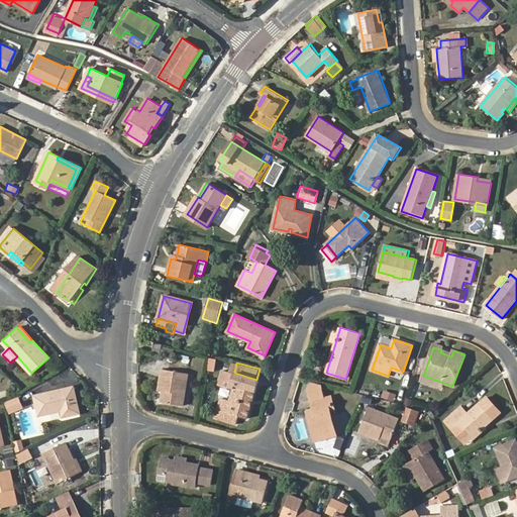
[(163,369),(160,386),(164,386),(163,391),(162,401),(183,405),(188,373),(163,369)]
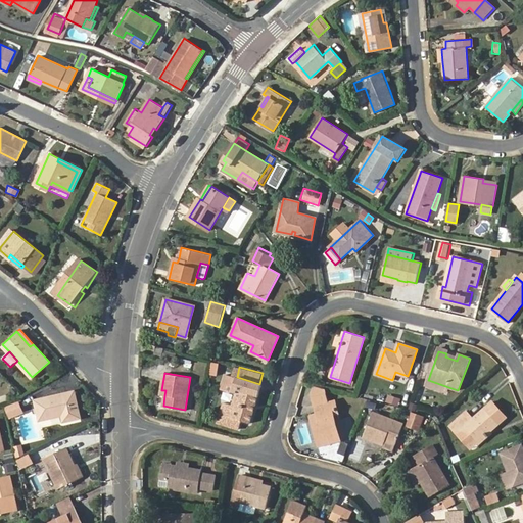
[(253,406),(256,405),(259,395),(263,385),(259,384),(228,375),(225,388),(237,391),(233,405),(225,401),(219,422),(240,428),(242,421),(251,423),(254,413),(252,412),(253,406)]
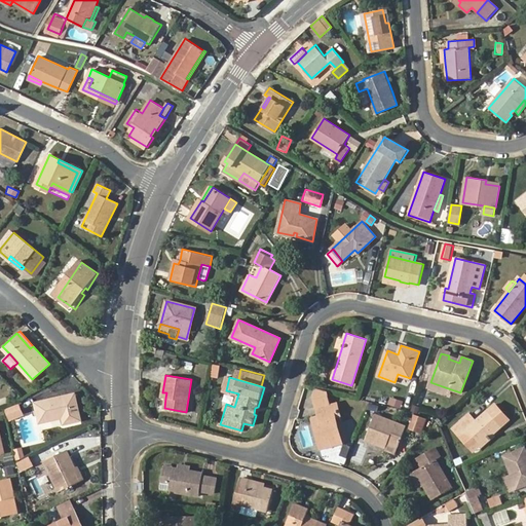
[(451,389),(430,382),(428,387),(448,395),(451,389)]
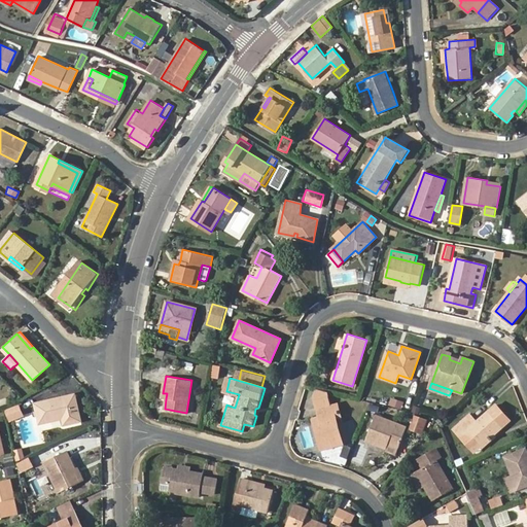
[(36,402),(40,423),(63,418),(65,423),(80,420),(75,394),(36,402)]
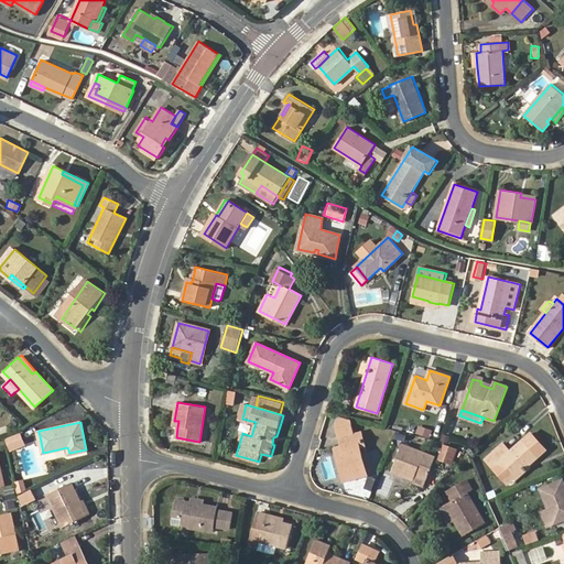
[(343,446),(338,447),(344,467),(340,468),(345,480),(367,475),(360,448),(358,442),(362,441),(360,432),(340,438),(343,446)]
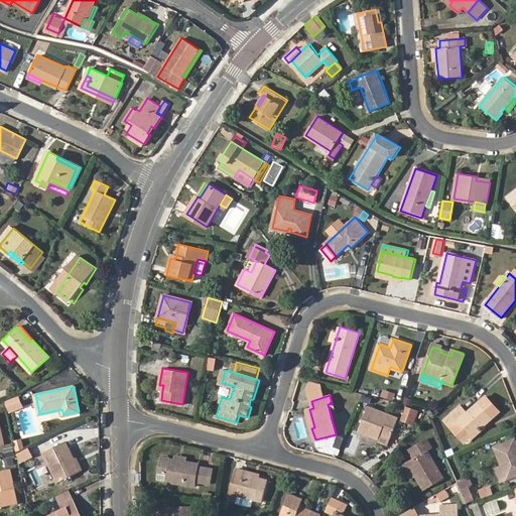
[(471,435),(483,426),(500,411),(486,396),(467,413),(461,406),(444,420),(450,427),(459,421),(471,435)]
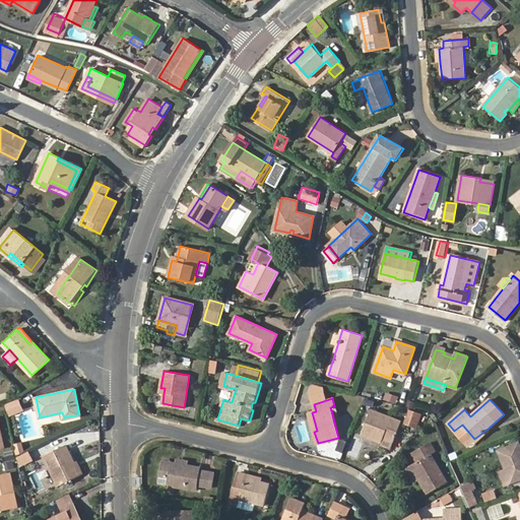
[(23,410),(19,400),(5,405),(10,416),(23,410)]
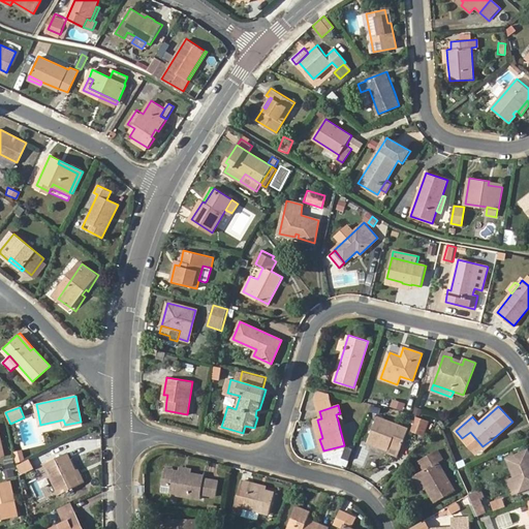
[(385,443),(391,445),(400,448),(408,429),(377,416),(367,441),(383,447),(385,443)]
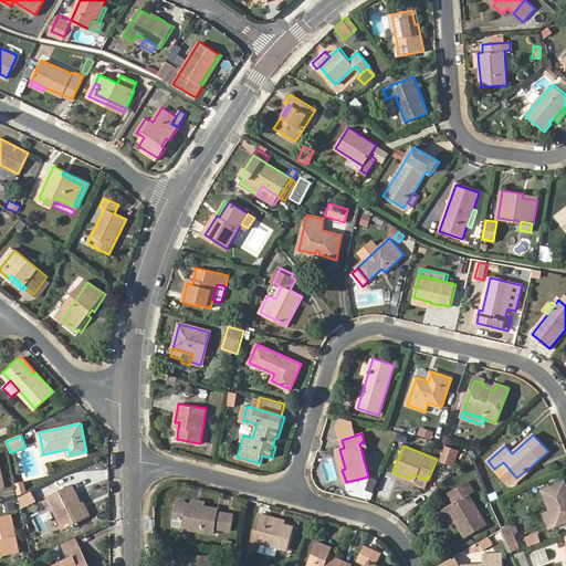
[(448,463),(456,449),(450,447),(442,460),(448,463)]
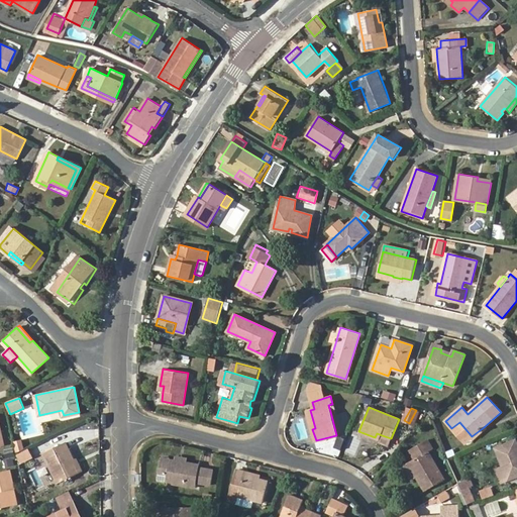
[(419,412),(416,410),(409,423),(412,424),(419,412)]
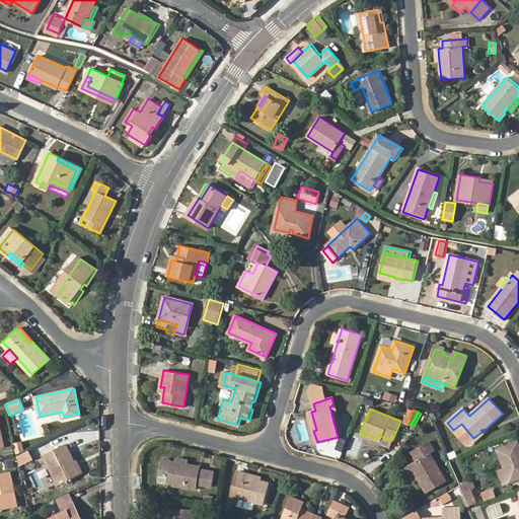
[(461,424),(453,430),(466,445),(473,438),(461,424)]
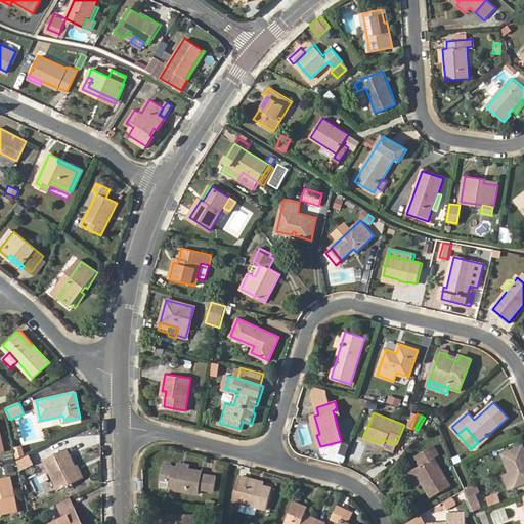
[(492,434),(490,433),(478,442),(480,444),(492,434)]
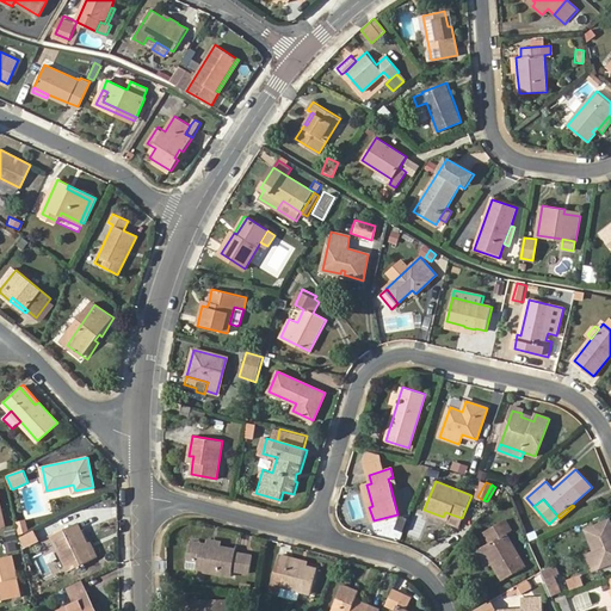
[(483,547),(503,580),(524,567),(505,534),(510,531),(504,520),(483,532),(489,542),(483,547)]
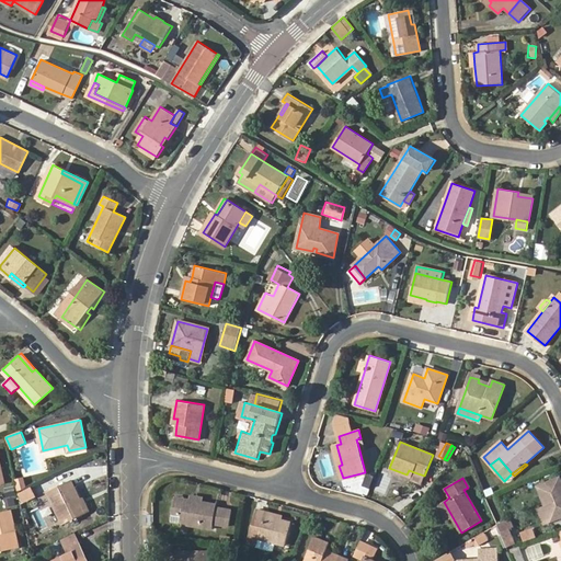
[(560,482),(559,478),(539,487),(546,506),(539,508),(544,522),(560,515),(560,482)]
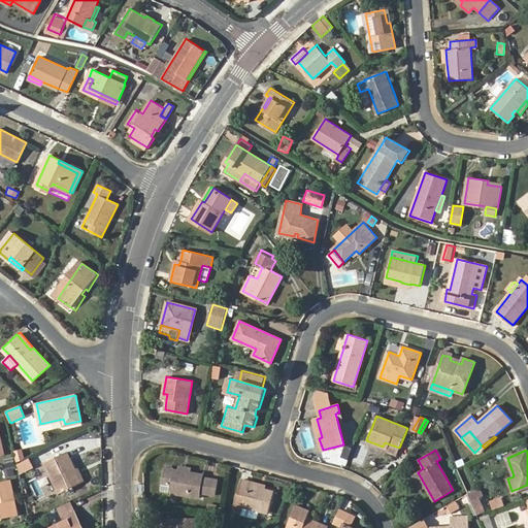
[(80,482),(75,470),(66,452),(44,462),(60,492),(80,482)]
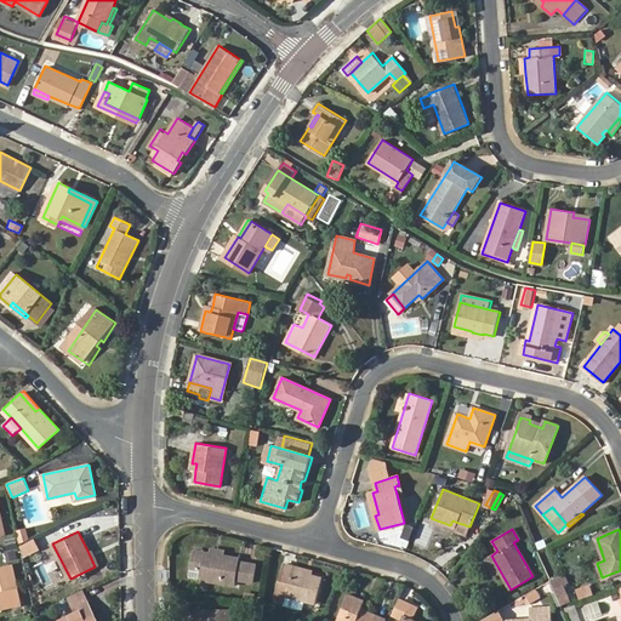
[(193,550),(193,554),(214,558),(214,553),(221,554),(221,559),(239,563),(240,559),(224,557),(226,551),(210,548),(210,553),(193,550)]
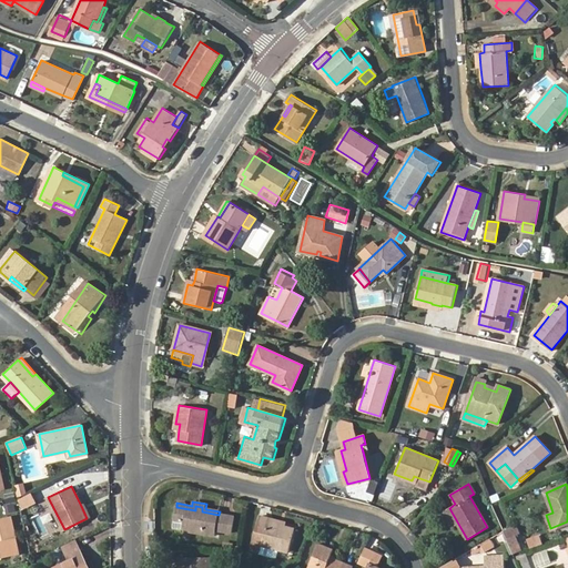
[(84,504),(81,506),(87,518),(90,516),(84,504)]
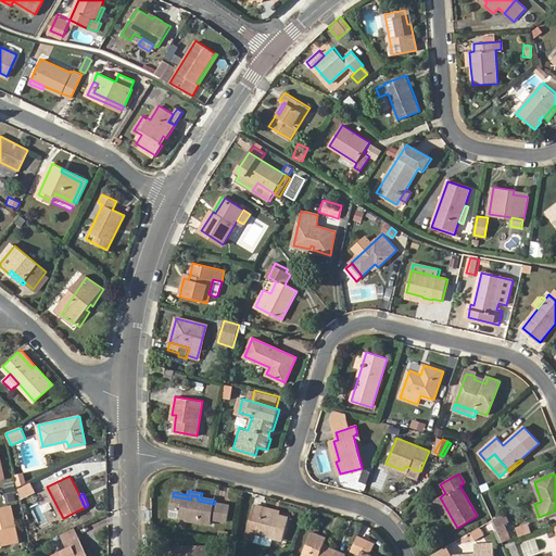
[(191,500),(173,496),(171,508),(179,509),(178,518),(211,525),(212,519),(227,521),(230,506),(214,504),(198,501),(198,496),(191,495),(191,500)]
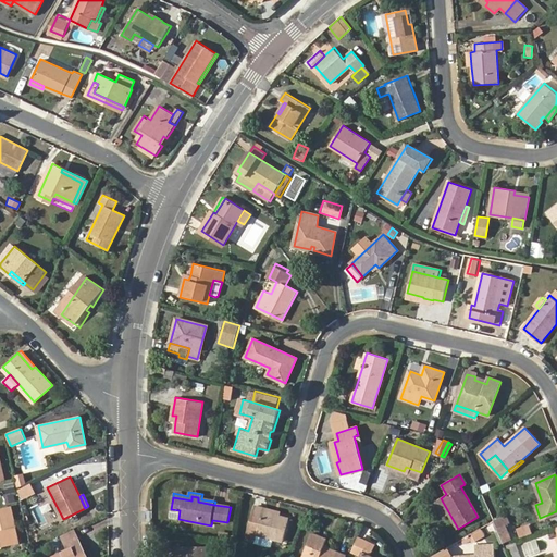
[(262,511),(263,507),(256,505),(247,539),(256,540),(257,533),(283,541),(289,518),(279,516),(262,511)]
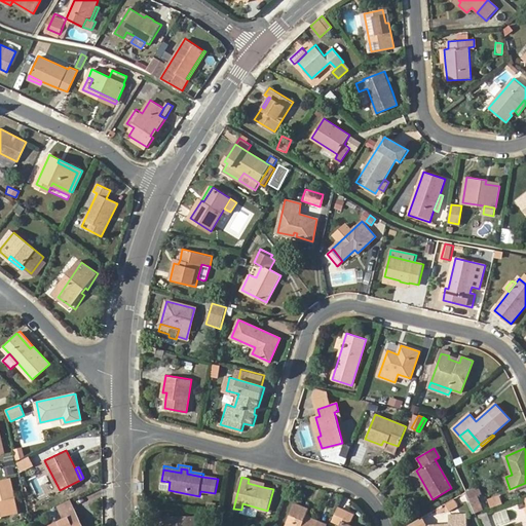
[(0,480),(0,516),(19,513),(10,478),(0,480)]
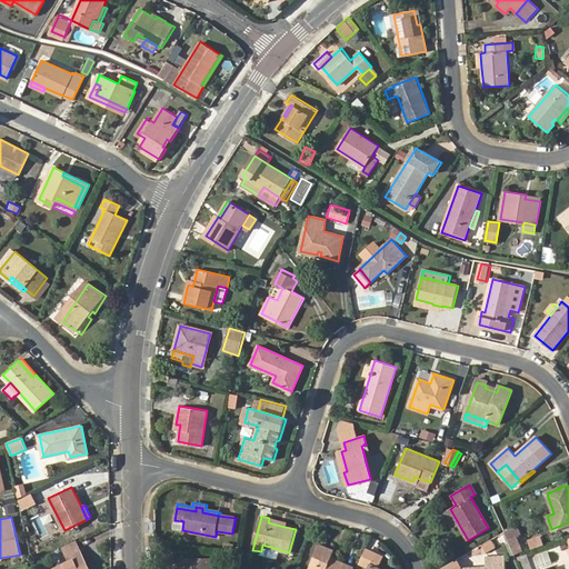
[(516,537),(520,535),(517,525),(501,531),(511,556),(522,551),(516,537)]
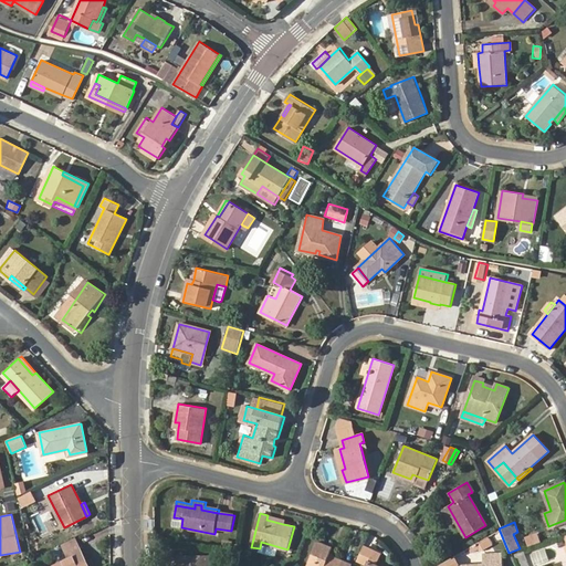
[(481,552),(492,545),(486,536),(475,543),(481,552)]
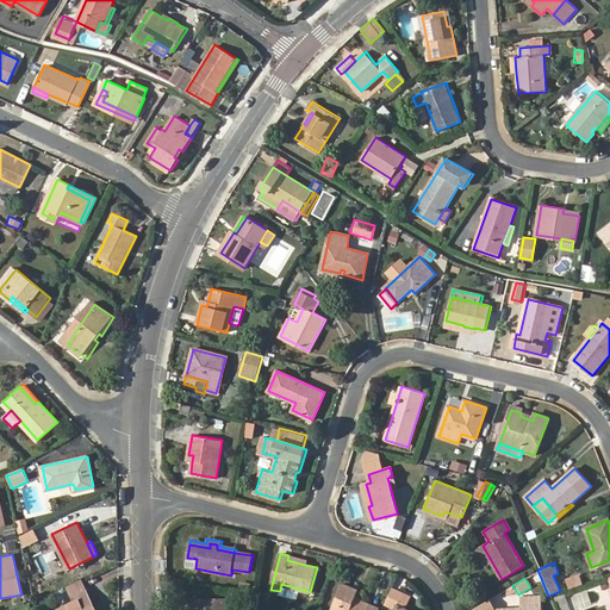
[(57,609),(94,609),(80,582),(67,589),(73,598),(76,597),(79,601),(57,609)]
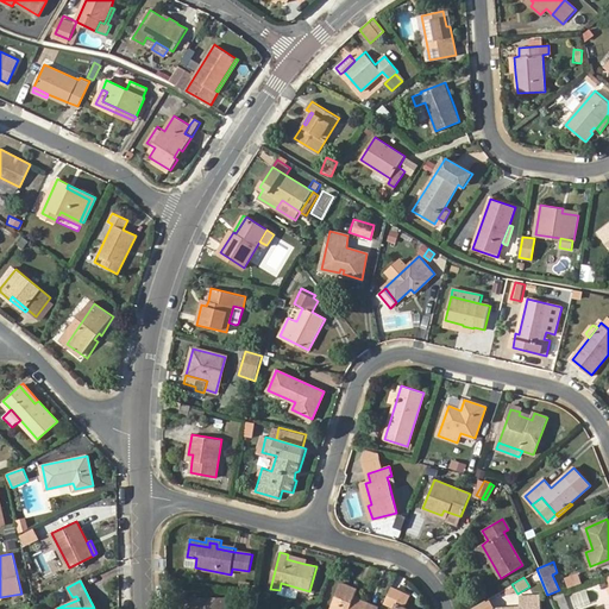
[(341,582),(330,608),(377,608),(378,608),(355,597),(358,589),(341,582)]
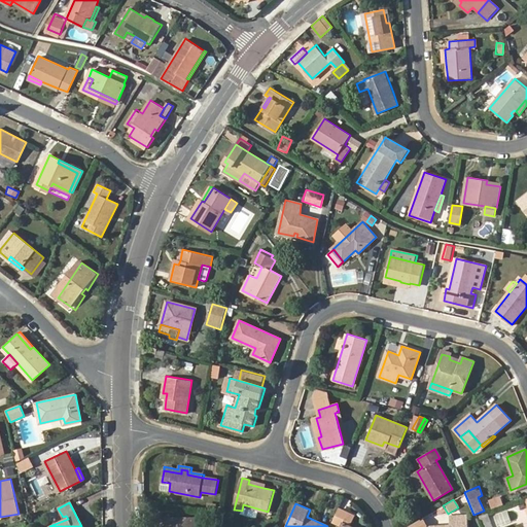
[(341,526),(350,526),(355,517),(341,511),(335,522),(343,526),(341,526)]
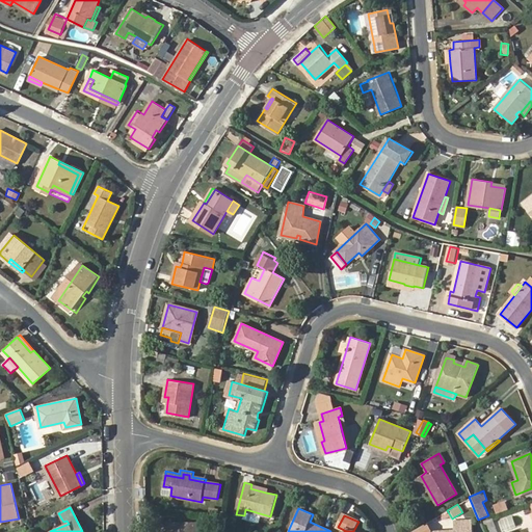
[(498,531),(493,516),(483,521),(486,531),(498,531)]
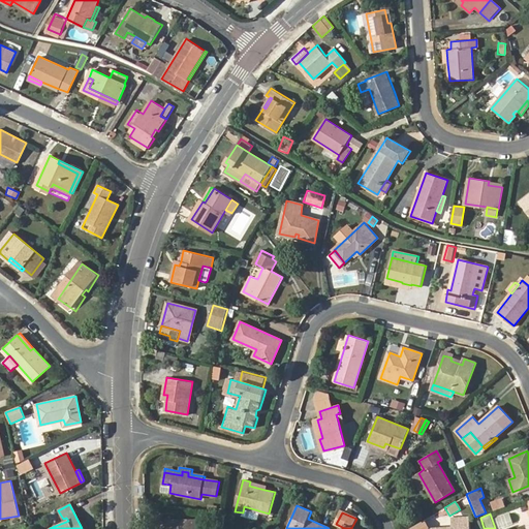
[(468,528),(468,518),(453,519),(453,527),(432,528),(468,528)]
